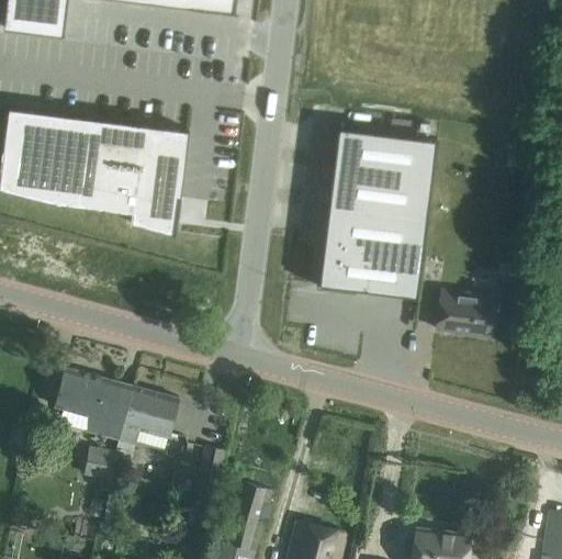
[(6,0),(2,30),(64,37),(67,0),(121,0),(234,14),(236,0),(6,0)]
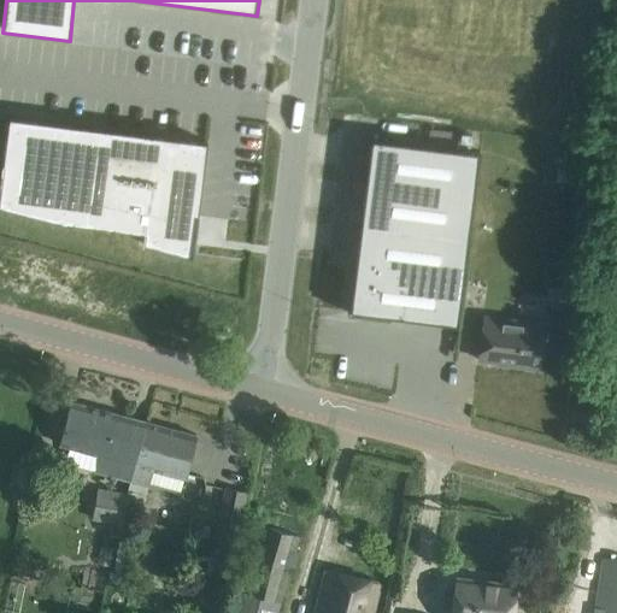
[(10,115),(0,184),(0,208),(71,228),(72,225),(144,235),(142,247),(169,253),(187,258),(191,233),(197,233),(198,217),(207,143),(10,115)]
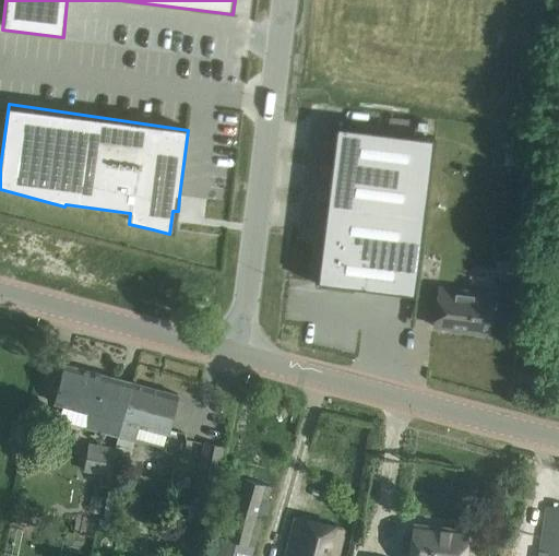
[(433,140),(335,127),(325,205),(424,217),(433,140)]
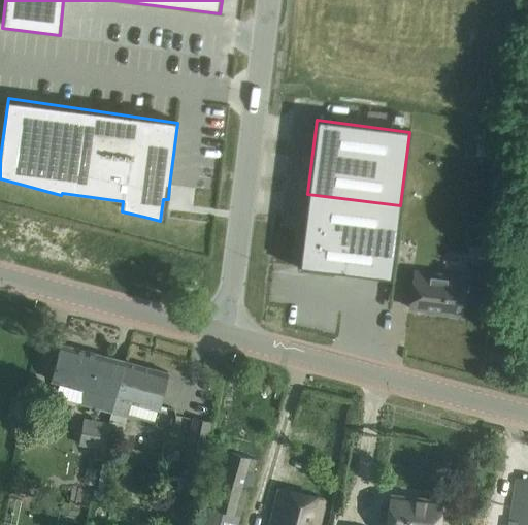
[(400,205),(307,194),(302,231),(396,243),(400,205)]
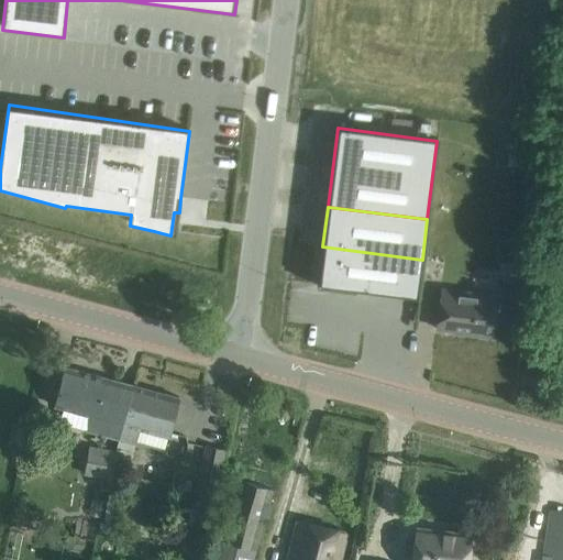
[(354,294),(354,292),(417,299),(422,260),(322,246),(322,251),(320,250),(316,289),(354,294)]
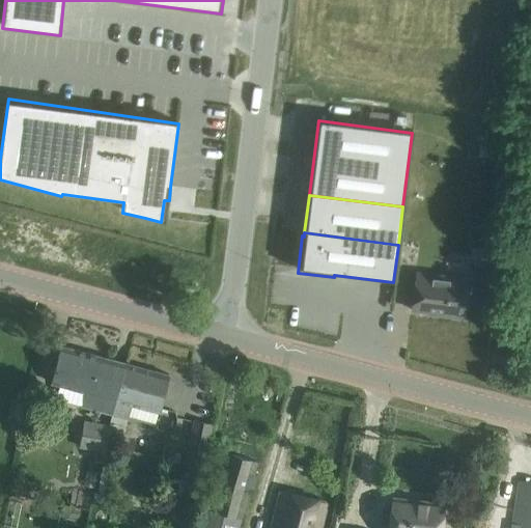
[(397,293),(408,294),(411,278),(400,276),(397,293)]
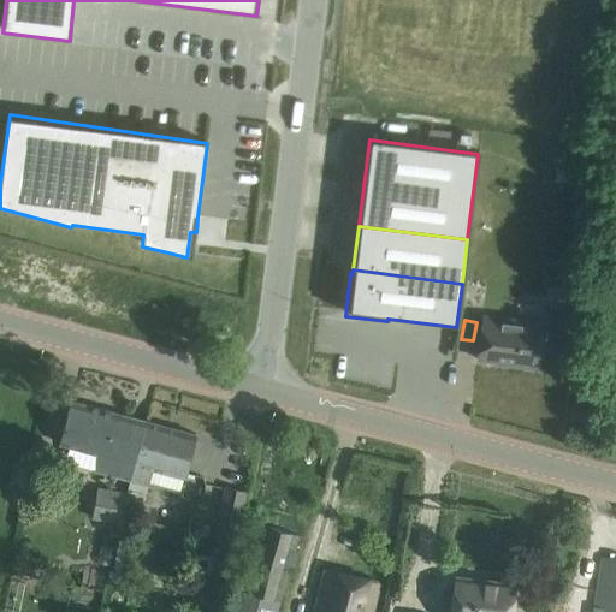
[(480,338),(477,362),(496,364),(496,367),(502,367),(503,362),(515,363),(514,369),(539,372),(540,360),(569,364),(574,330),(544,326),(501,321),(499,326),(481,324),(480,338)]
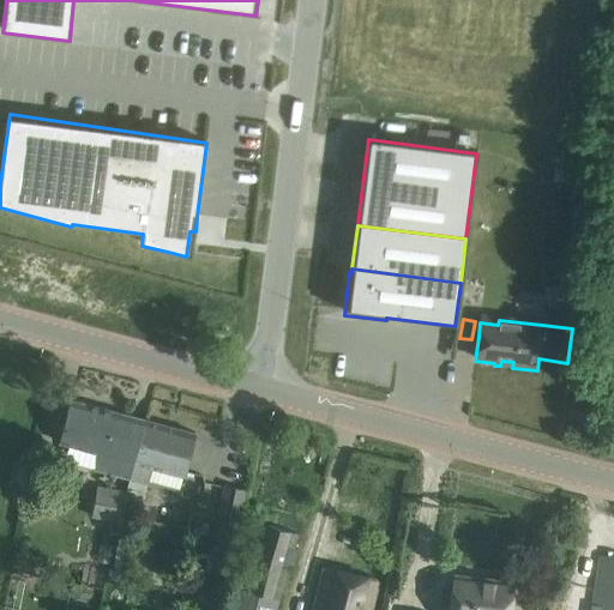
[(71,403),(59,445),(98,456),(94,472),(130,482),(146,487),(151,470),(185,479),(196,436),(145,422),(71,403)]
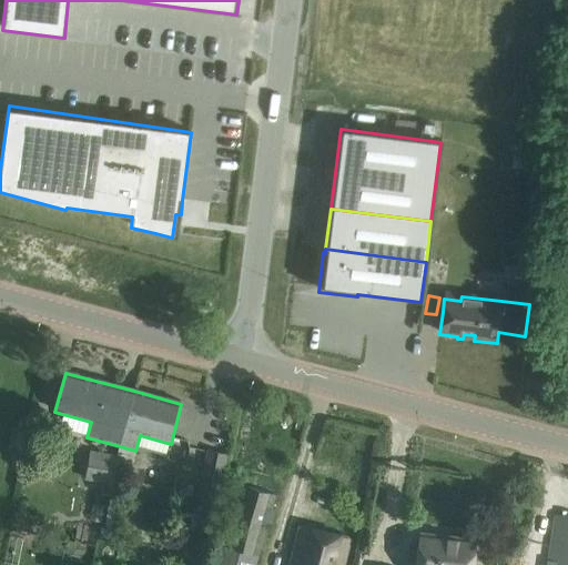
[(194,515),(190,538),(212,542),(229,455),(208,451),(194,515)]
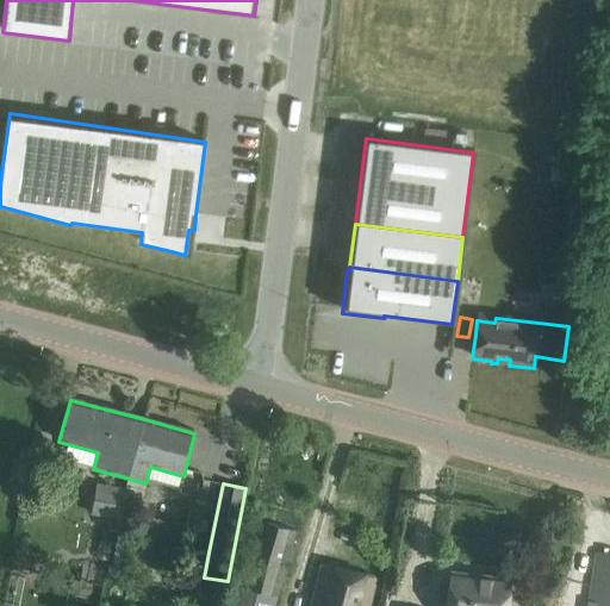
[(95,488),(91,516),(107,518),(129,522),(131,522),(135,499),(135,495),(124,493),(95,488)]
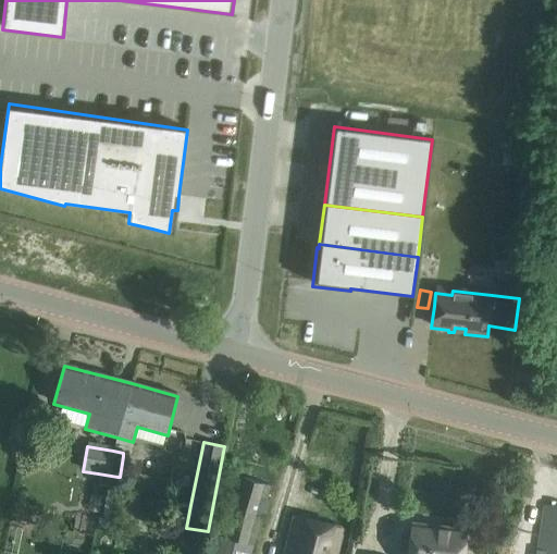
[(217,537),(211,553),(250,553),(270,487),(237,478),(227,476),(221,496),(210,534),(217,537)]
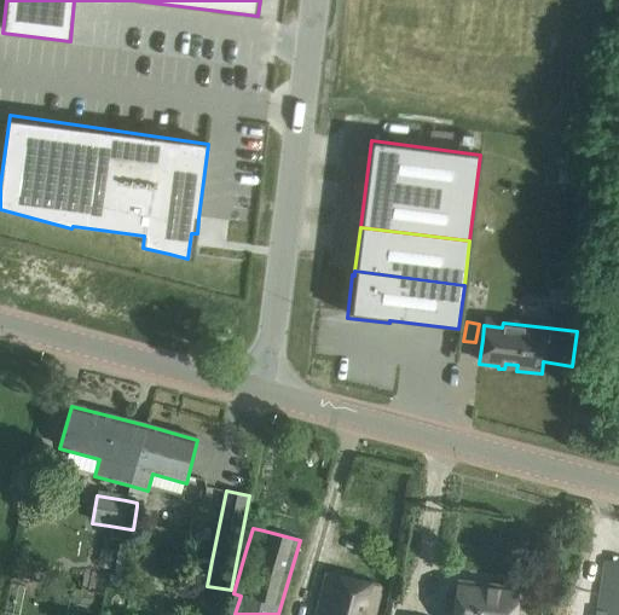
[(618,614),(618,564),(605,563),(597,614),(590,613),(590,614),(618,614)]
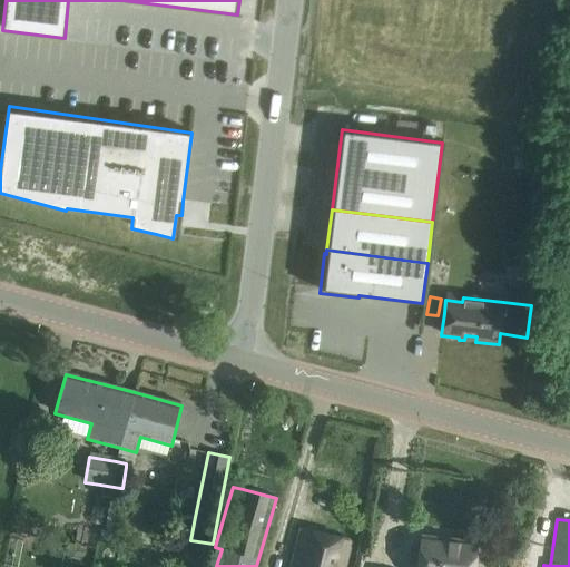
[(15,526),(13,535),(26,537),(28,528),(15,526)]
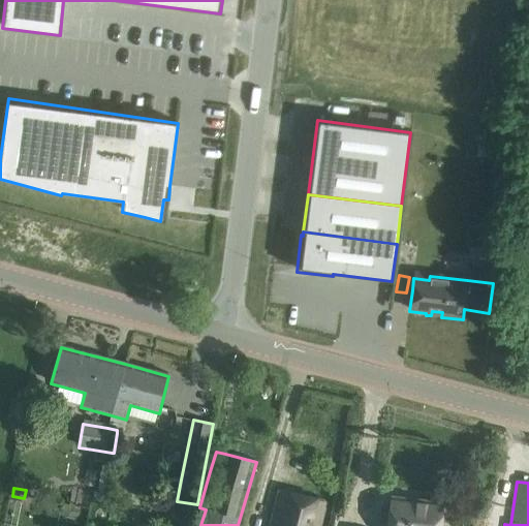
[(320,525),(321,524),(325,504),(278,492),(270,525),(320,525)]
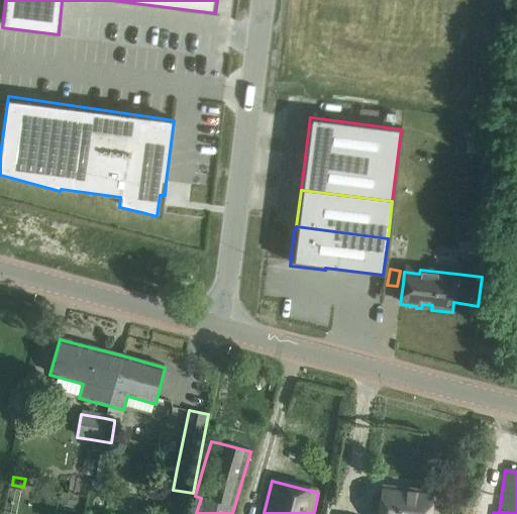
[(429,513),(432,493),(382,488),(378,513),(429,513)]
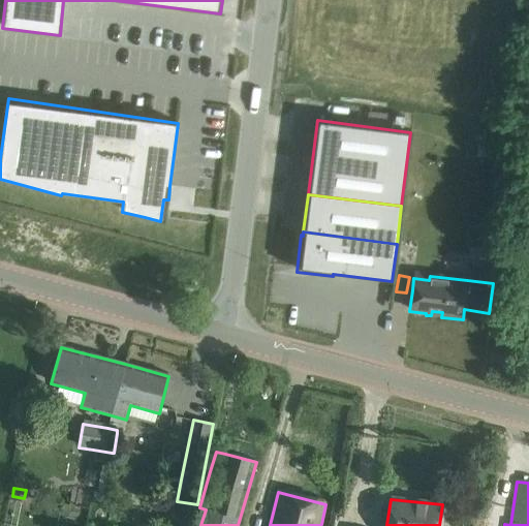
All buildings are outlined.
